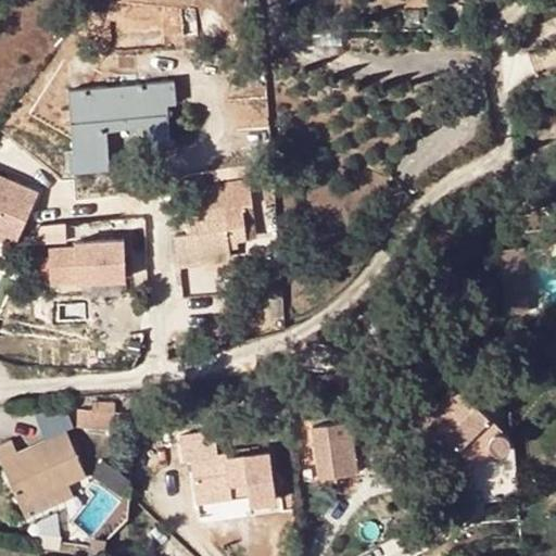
[(174,80),(70,90),(74,150),(75,164),(110,161),(103,125),(142,118),(146,143),(171,142),(167,103),(176,102),(174,80)]
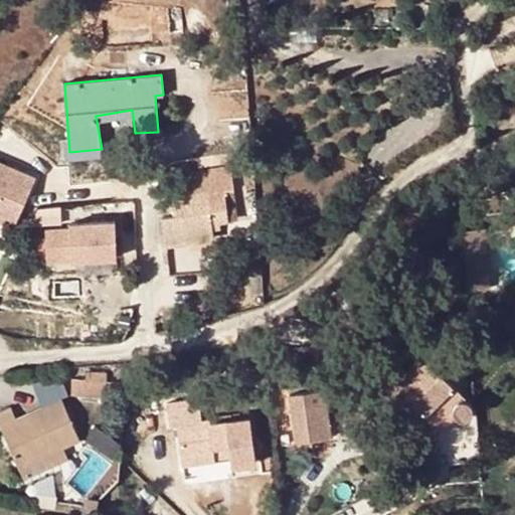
[(0,164),(0,220),(16,227),(35,179),(0,164)]
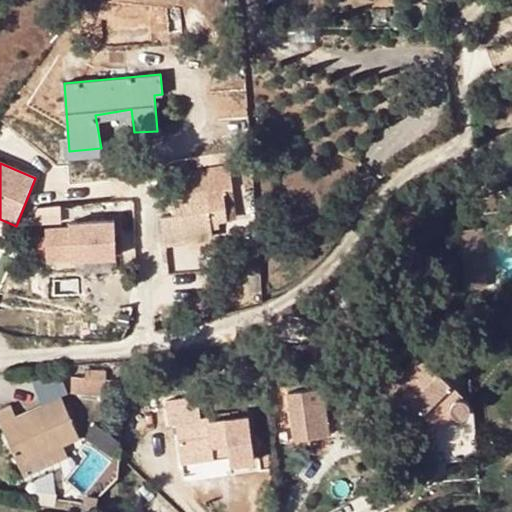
[(181,182),(183,194),(224,189),(233,188),(231,176),(181,182)]
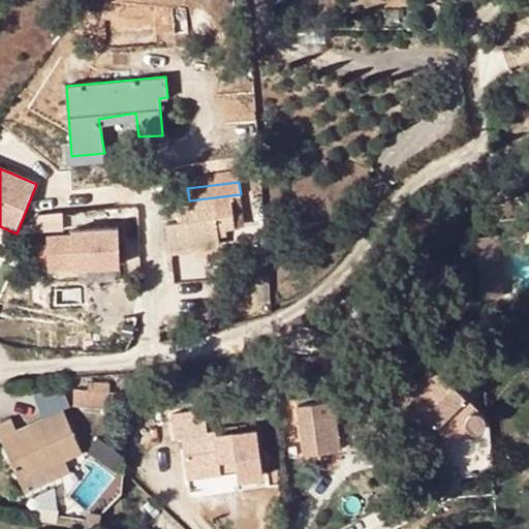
[(241,194),(231,195),(235,223),(245,222),(241,194)]
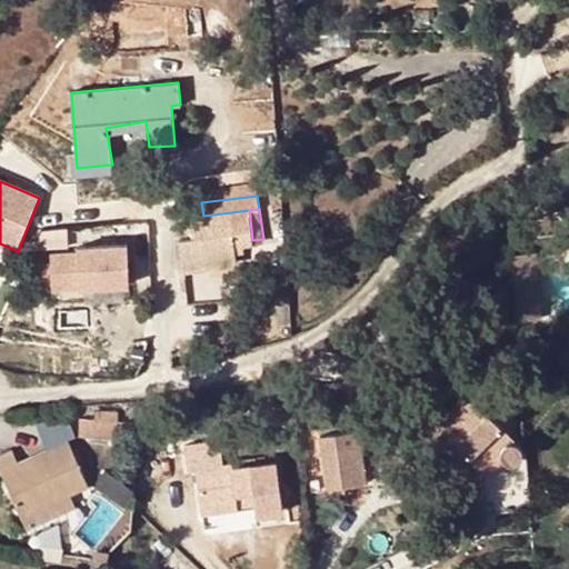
[(203,216),(191,218),(193,238),(180,240),(183,268),(236,261),(235,248),(253,246),(252,240),(249,210),(203,216)]
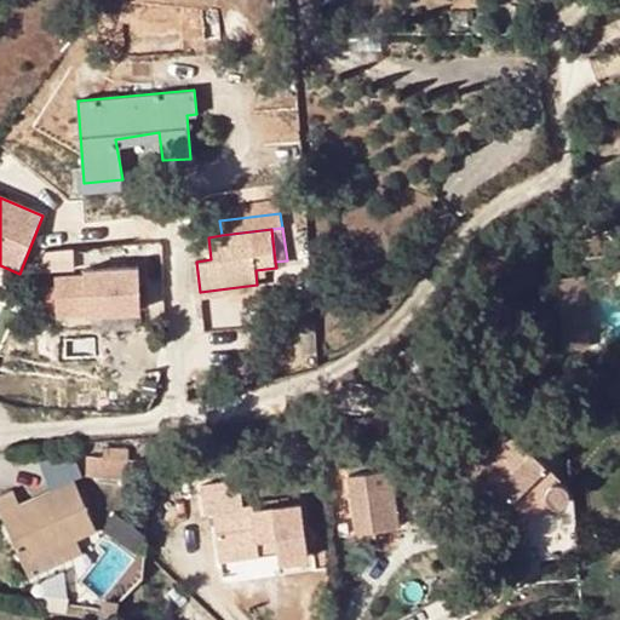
[(0,291),(10,296),(19,274),(0,265),(0,291)]
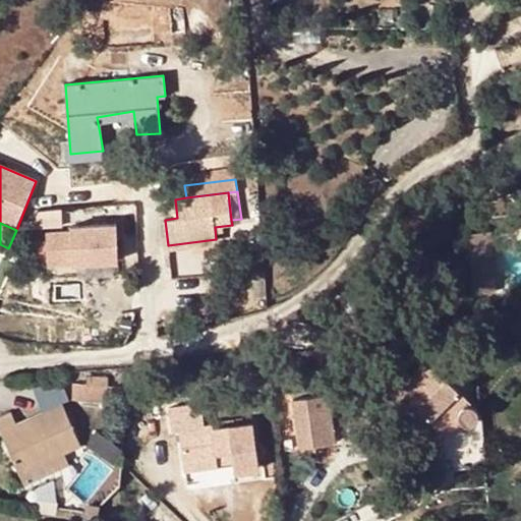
[(46,233),(47,264),(117,261),(116,225),(70,227),(70,232),(46,233)]
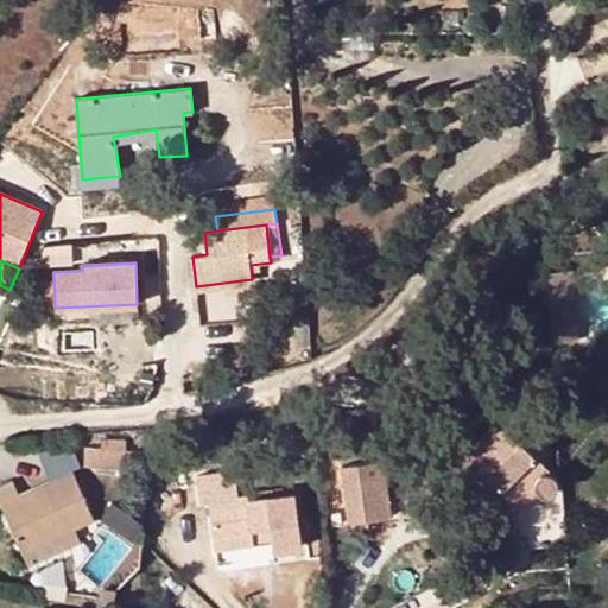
[(577,339),(574,284),(544,285),(549,341),(577,339)]
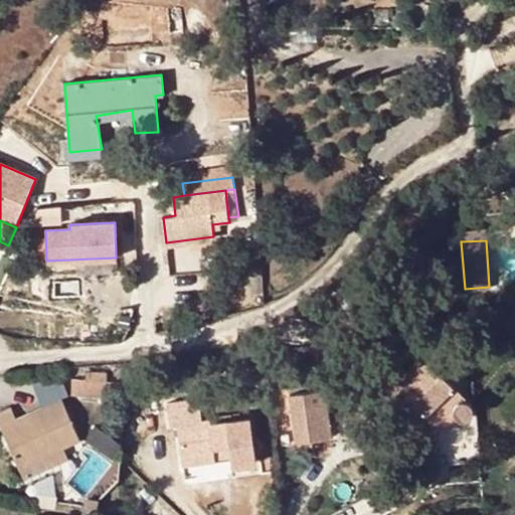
[(398,365),(383,380),(402,399),(407,394),(414,401),(442,431),(436,437),(432,465),(465,460),(478,450),(474,401),(471,403),(423,355),(405,372),(398,365)]
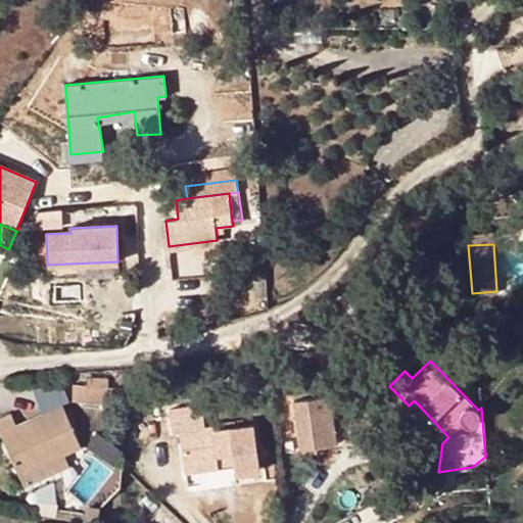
[(110,381),(90,380),(88,401),(108,403),(110,381)]
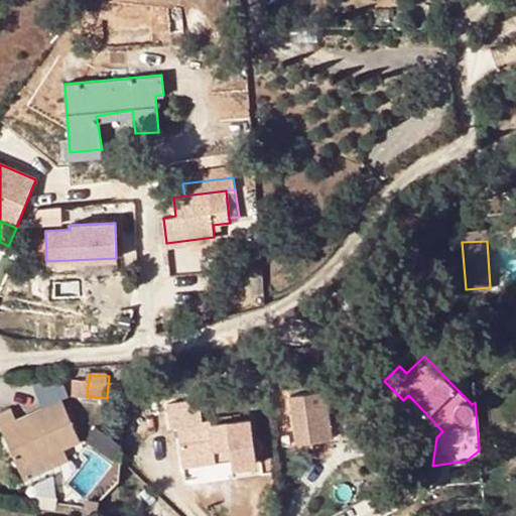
[(40,385),(44,401),(60,398),(57,382),(40,385)]
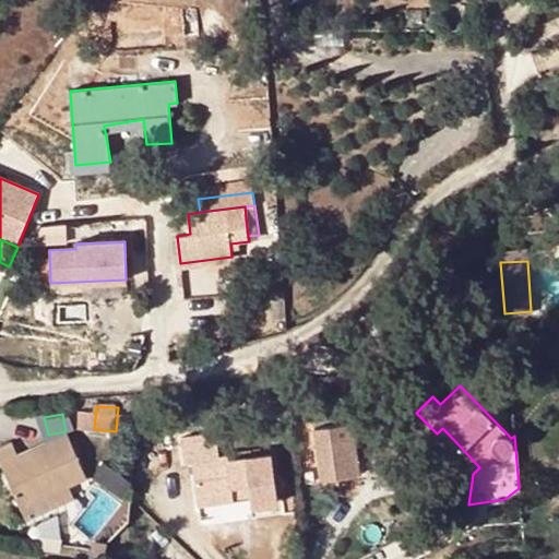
[(442,428),(437,433),(443,440),(450,436),(442,428)]
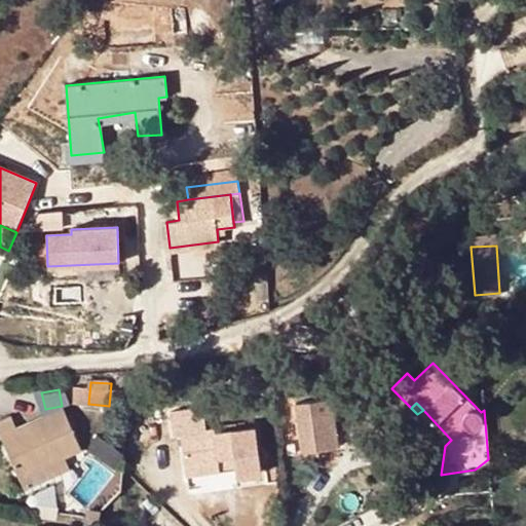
[(0,433),(21,477),(62,458),(82,449),(64,407),(17,428),(11,417),(0,421),(0,433)]
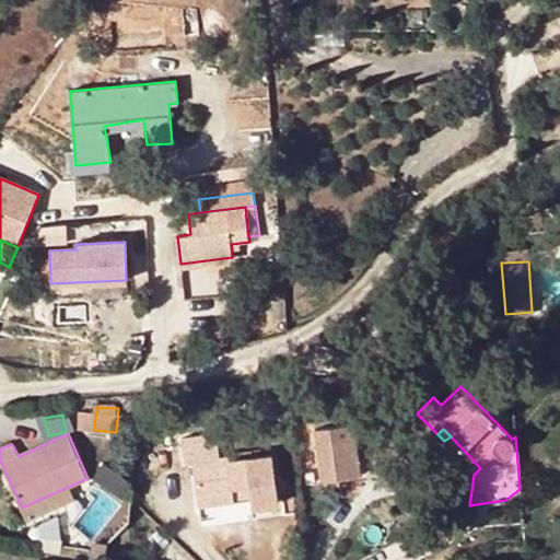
[(217,436),(182,441),(186,464),(193,463),(199,506),(233,501),(232,488),(248,486),(252,506),(279,503),(271,455),(230,461),(229,457),(219,458),(217,436)]
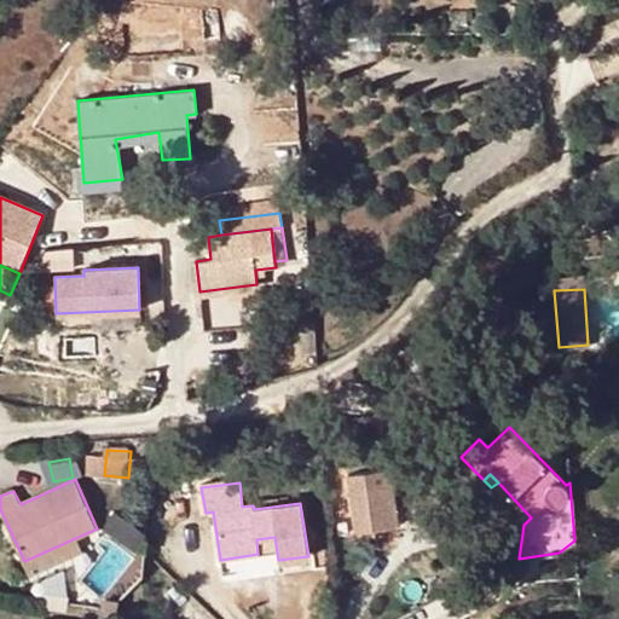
[(387,485),(351,492),(358,532),(394,525),(387,485)]
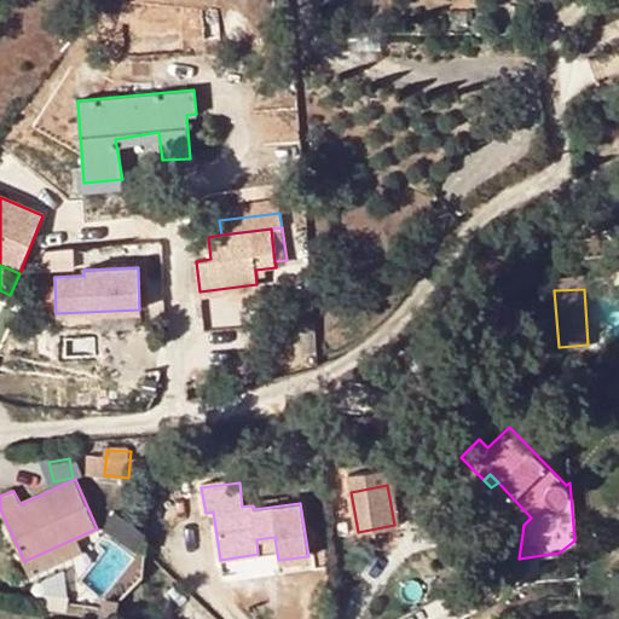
[(221,568),(278,560),(275,537),(256,539),(258,554),(220,560),(221,568)]
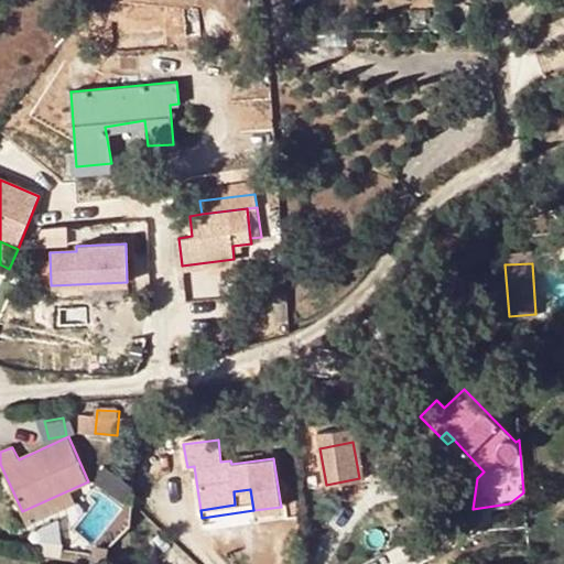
[(72,503),(66,491),(22,511),(28,523),(72,503)]
